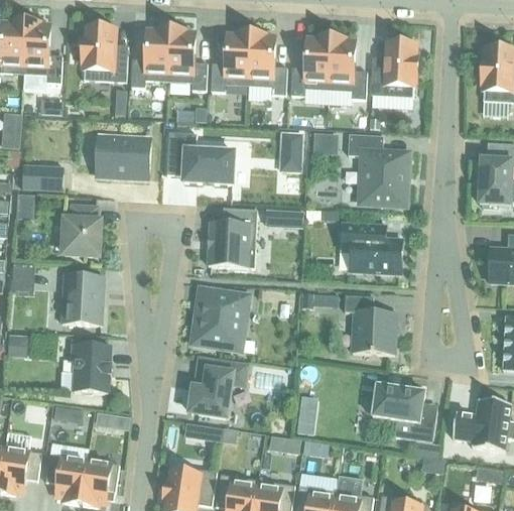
[(22,73),(25,21),(10,21),(10,23),(1,22),(0,44),(0,52),(0,72),(22,73)]
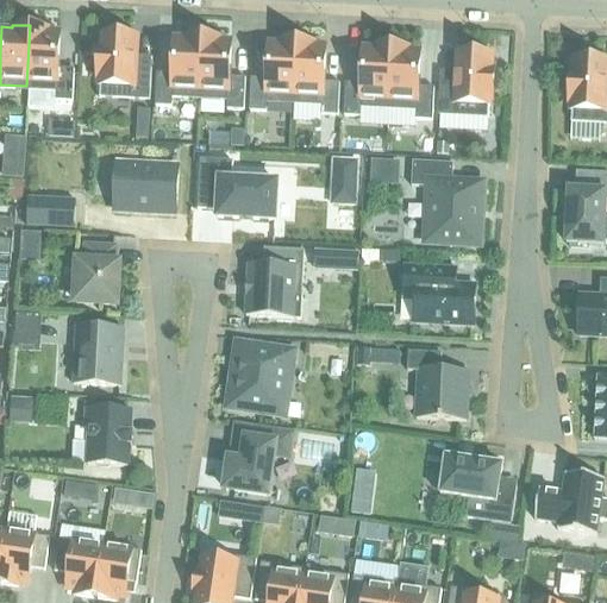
[(26,86),(54,87),(54,96),(70,98),(72,66),(56,64),(56,56),(57,30),(48,29),(48,26),(30,25),(26,86)]
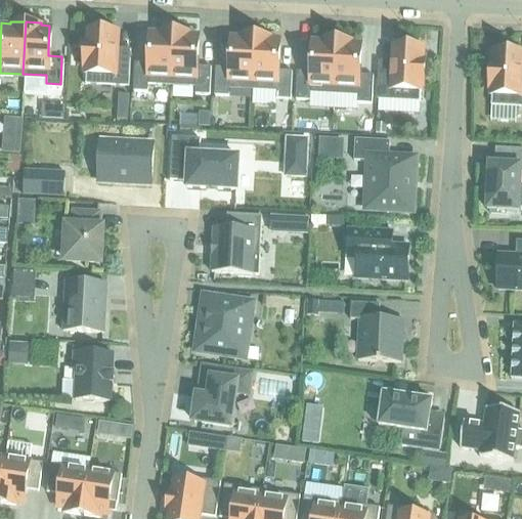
[(90,25),(90,28),(86,28),(86,39),(84,39),(82,65),(84,66),(84,81),(85,81),(85,80),(127,82),(128,54),(115,53),(116,29),(112,29),(113,26),(90,25)]
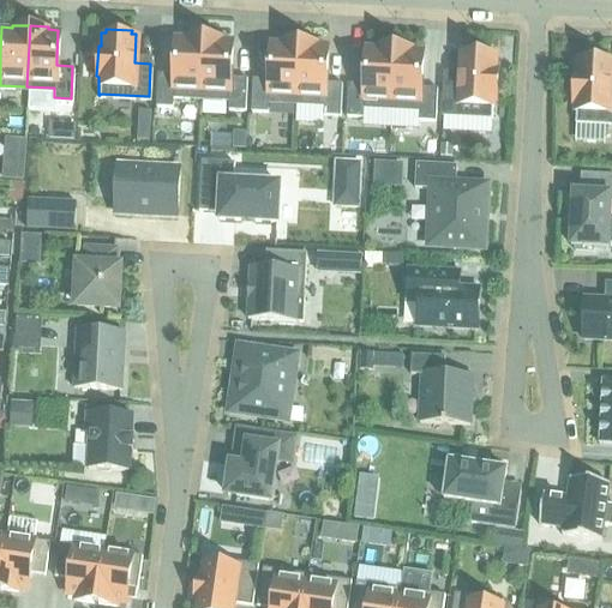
[(172,94),(199,96),(203,35),(185,34),(185,37),(174,36),(173,62),(173,71),(156,71),(154,103),(171,104),(172,94)]
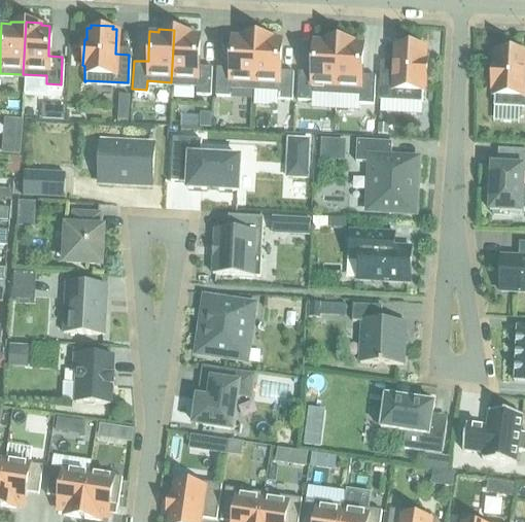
[(189,31),(174,30),(171,82),(195,83),(195,92),(209,93),(210,64),(196,64),(197,56),(198,33),(189,33),(189,31)]
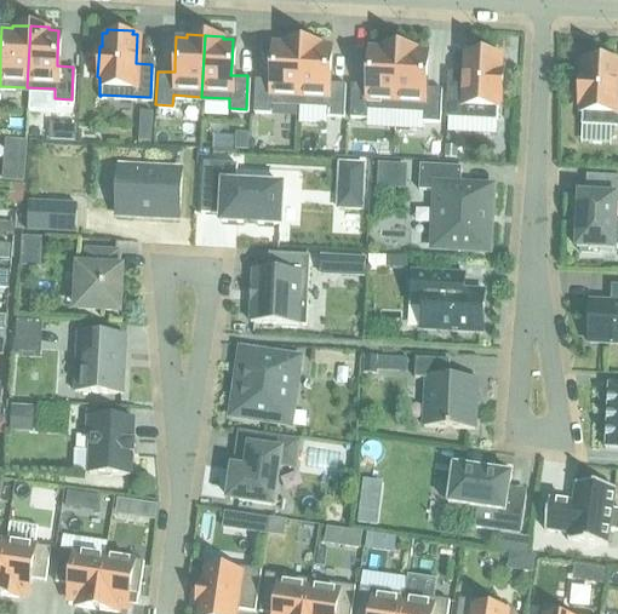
[(297,102),(301,40),(282,39),(282,42),(272,41),(270,68),(270,76),(253,76),(252,109),(269,110),(269,99),(297,102)]
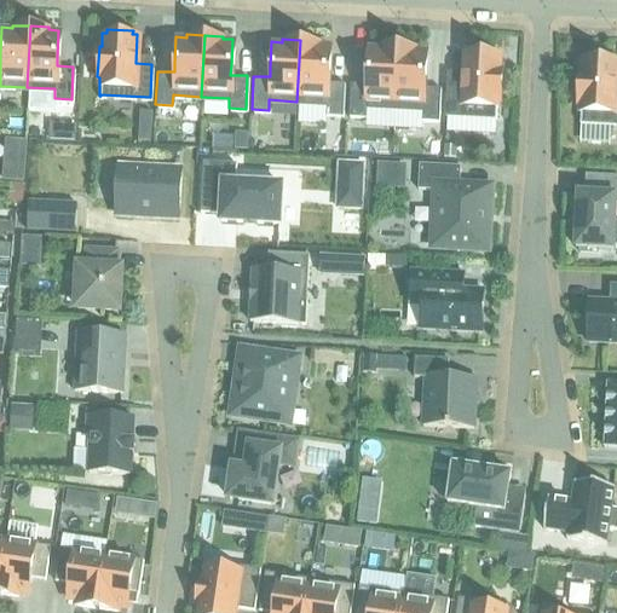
[(297,102),(326,103),(324,113),(341,114),(344,81),(327,80),(327,70),(329,45),(318,44),(318,41),(300,40),(297,102)]
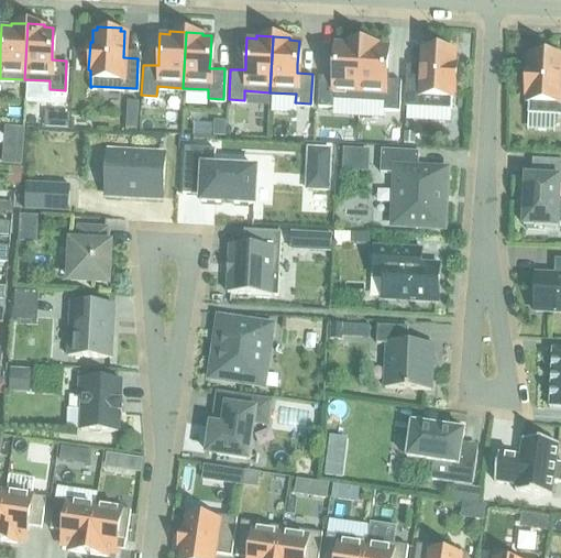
[(360,41),(343,41),(343,43),(333,42),(332,66),(333,66),(332,75),(317,74),(316,104),(331,105),(331,96),(356,97),(360,41)]
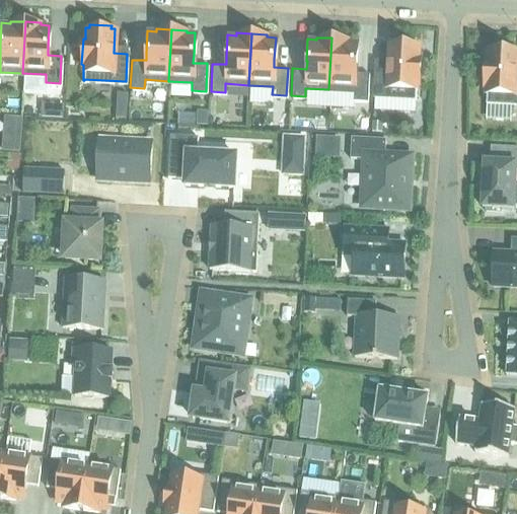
[(347,39),(331,38),(328,89),(353,90),(352,98),(366,99),(368,72),(354,71),(354,63),(355,63),(356,42),(347,41),(347,39)]
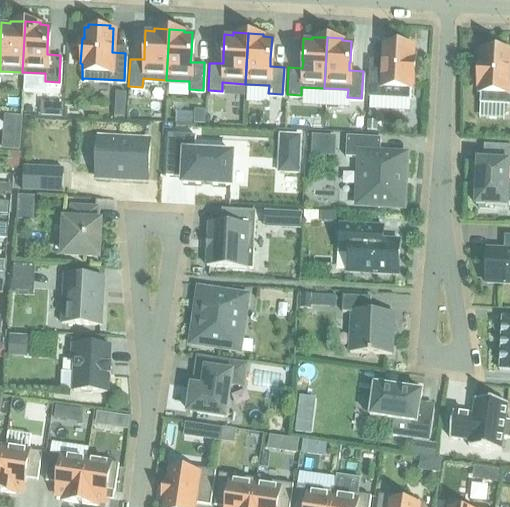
[(383,42),(381,66),(368,66),(366,93),(407,95),(407,96),(408,96),(409,81),(411,81),(413,55),(411,55),(411,44),(408,44),(408,40),(386,39),(386,42),(383,42)]
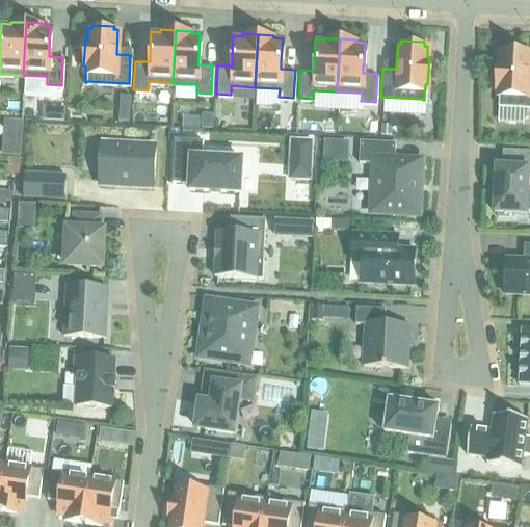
[(503,46),(503,49),(499,49),(499,60),(497,60),(495,87),(498,87),(497,104),(498,104),(498,103),(529,104),(529,75),(528,76),(529,51),(526,51),(526,47),(503,46)]
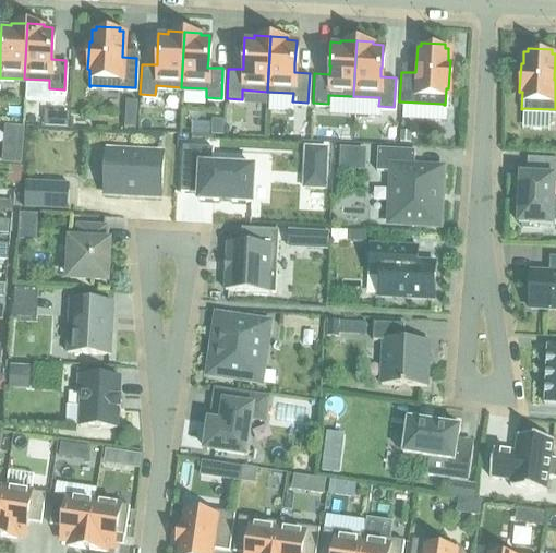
[(50,121),(75,121),(74,105),(50,105),(50,121)]
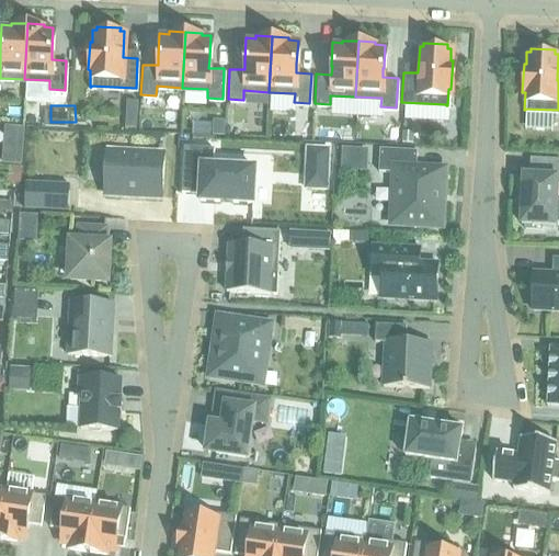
[(3,123),(1,142),(22,143),(23,124),(3,123)]
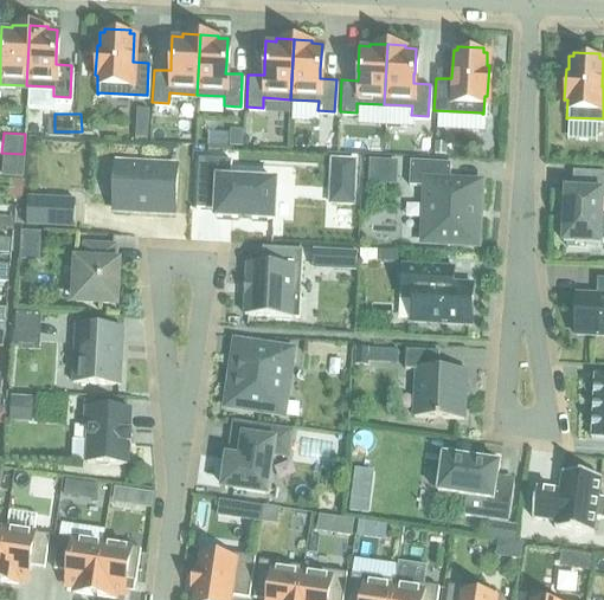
[(271,215),(274,178),(229,175),(230,156),(198,155),(194,205),(214,206),(214,213),(271,215)]
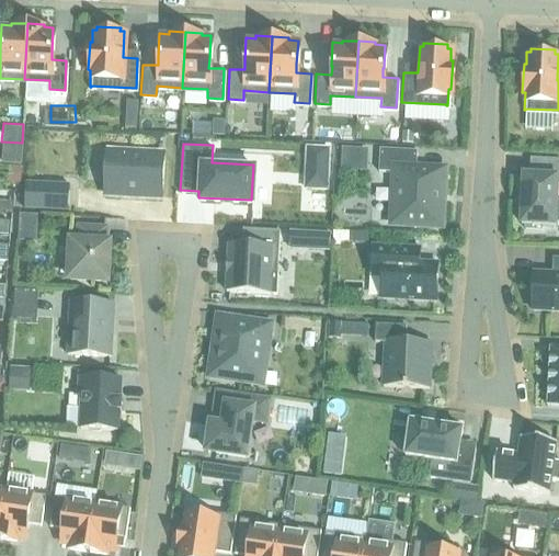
[(346,145),(348,166),(372,166),(371,144),(346,145)]
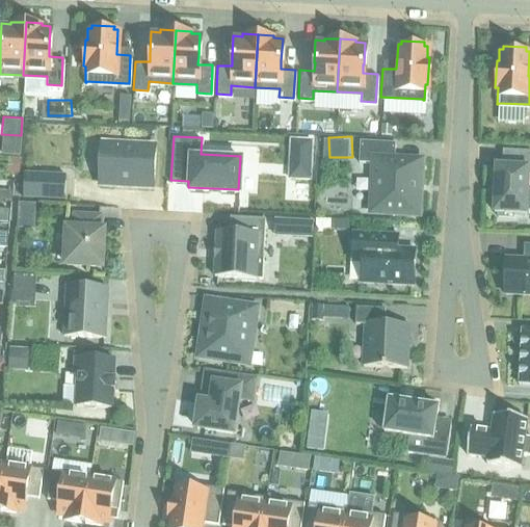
[(312,178),(315,138),(289,137),(287,176),(312,178)]
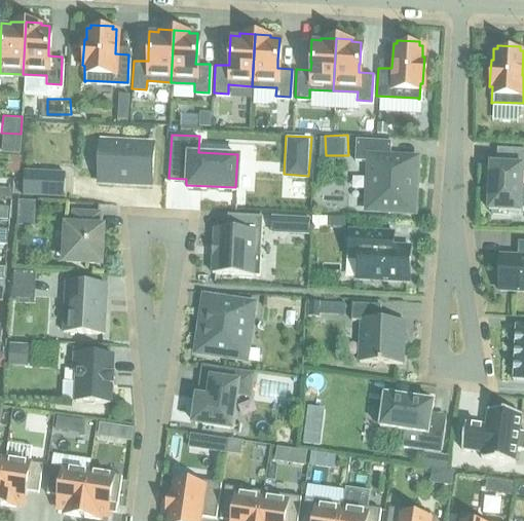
[(354,136),(353,157),(367,158),(367,168),(371,168),(368,209),(410,211),(411,175),(415,175),(416,154),(388,153),(389,138),(354,136)]
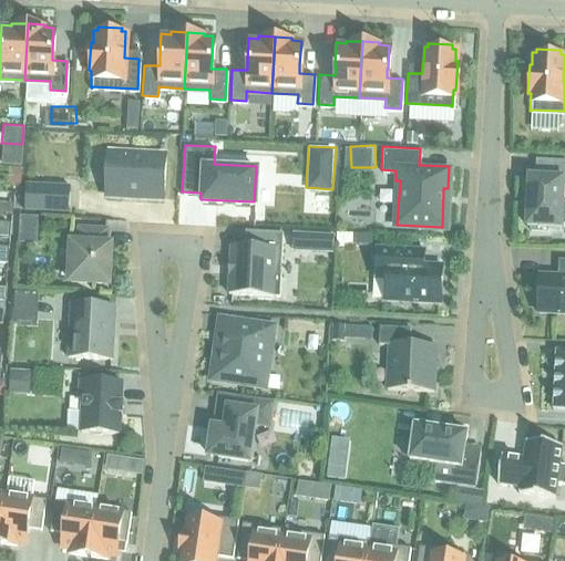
[(105,172),(104,193),(122,194),(122,196),(144,197),(144,195),(162,196),(164,153),(106,149),(105,159),(101,159),(101,172),(105,172)]
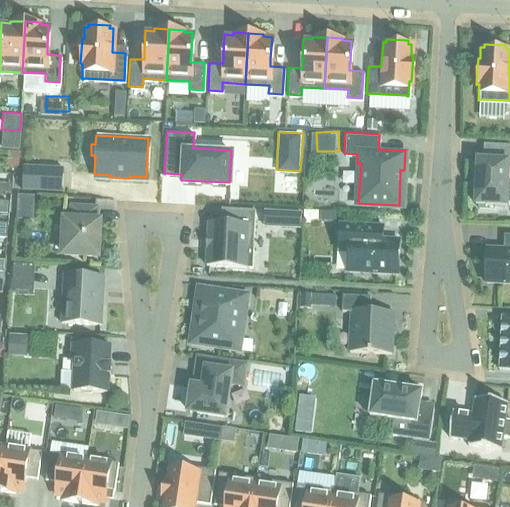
[(474,202),(477,202),(477,206),(492,207),(492,203),(505,203),(507,160),(509,160),(509,143),(483,142),(482,158),(476,157),(475,174),(474,185),(475,185),(474,202)]
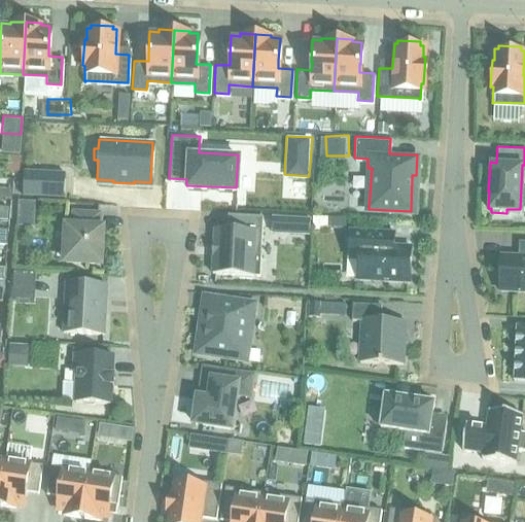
[(23,169),(25,150),(9,149),(8,167),(23,169)]
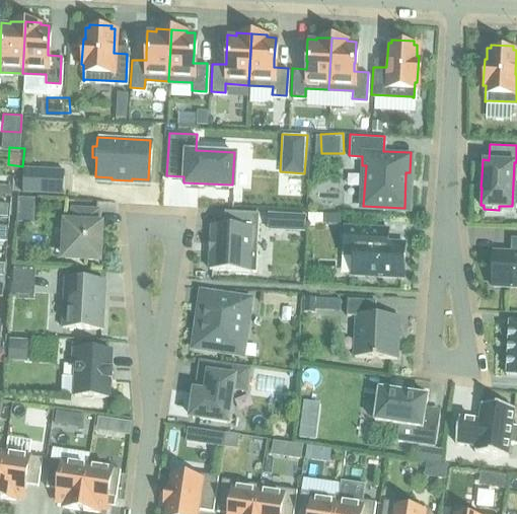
[(63,168),(22,166),(21,191),(62,193),(63,168)]
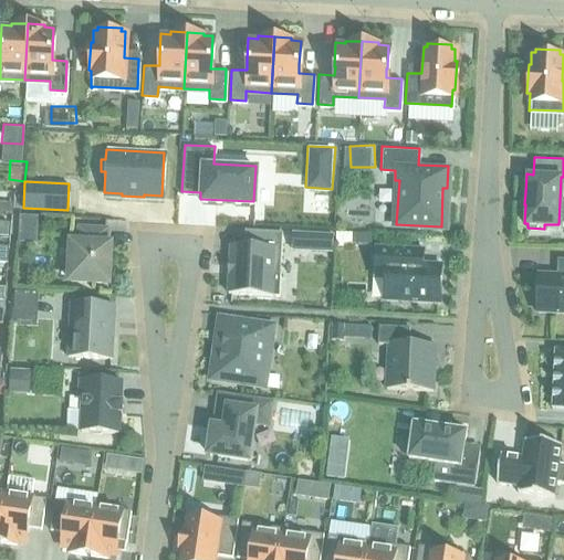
[(397,203),(397,189),(383,189),(383,203),(397,203)]
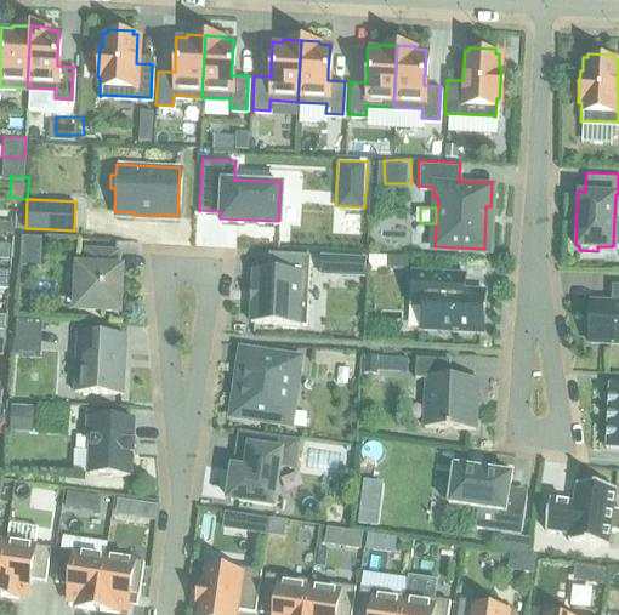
[(117,307),(119,266),(114,266),(115,250),(86,248),(85,265),(78,265),(75,306),(117,307)]
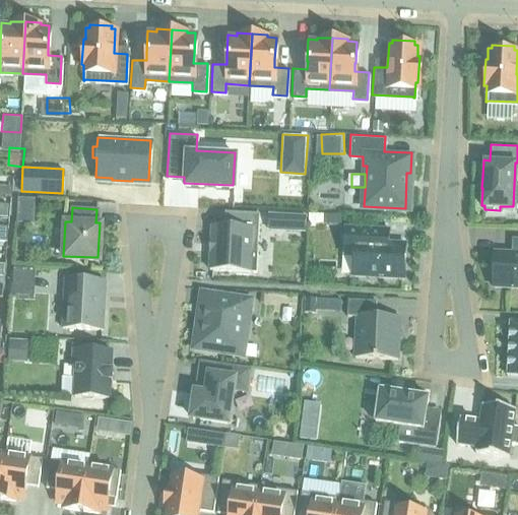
[(223,209),(222,223),(210,222),(210,238),(209,237),(208,251),(209,251),(208,267),(249,269),(250,250),(256,250),(258,211),(223,209)]
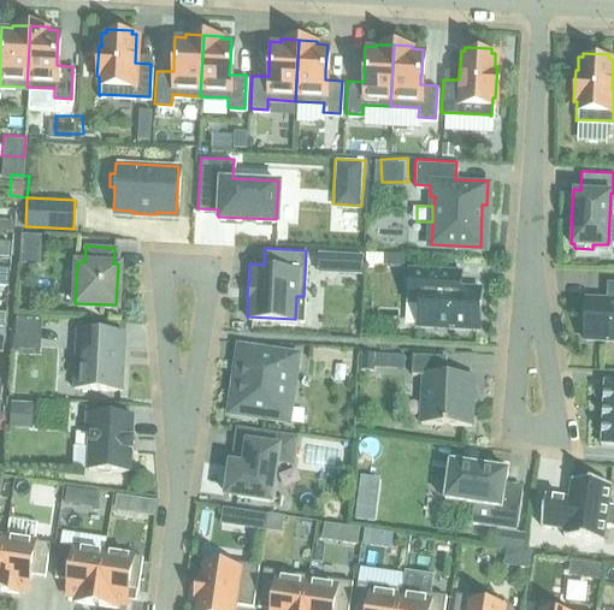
[(372,265),(390,264),(390,249),(372,249),(372,265)]
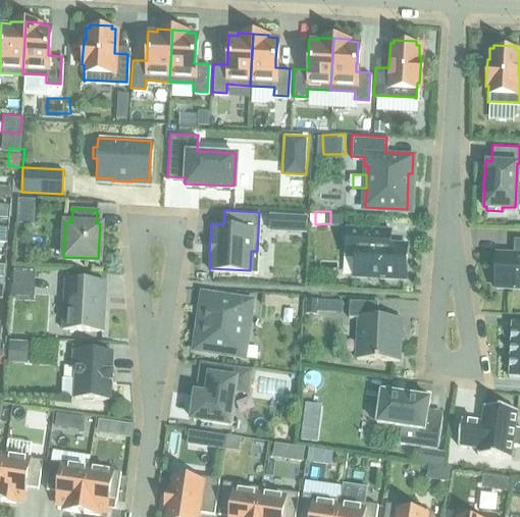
[(286,212),(284,229),(304,229),(305,213),(286,212)]
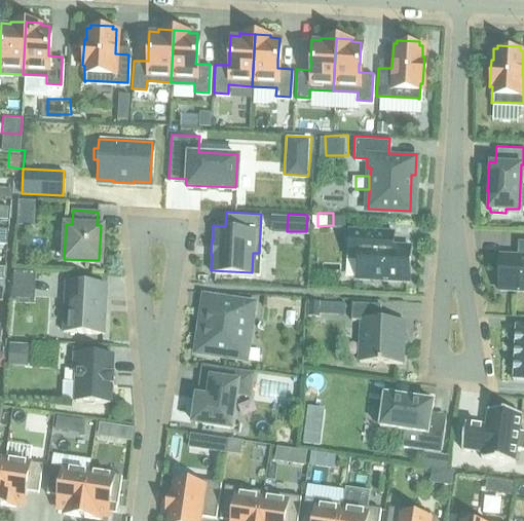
[(347,227),(346,255),(357,255),(356,276),(407,278),(409,245),(390,244),(387,240),(385,240),(385,230),(391,230),(393,229),(347,227)]
